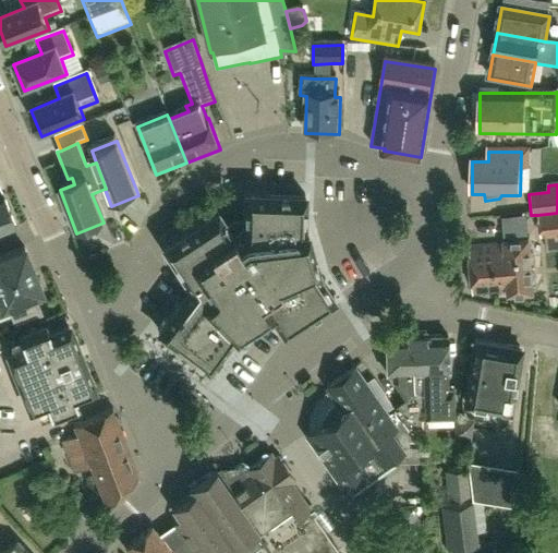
[(304,236),(305,200),(244,196),(243,230),(232,238),(217,215),(164,250),(191,291),(158,334),(209,373),(235,338),(235,340),(271,317),(284,337),(335,303),(316,274),(318,273),(308,235),(304,236)]
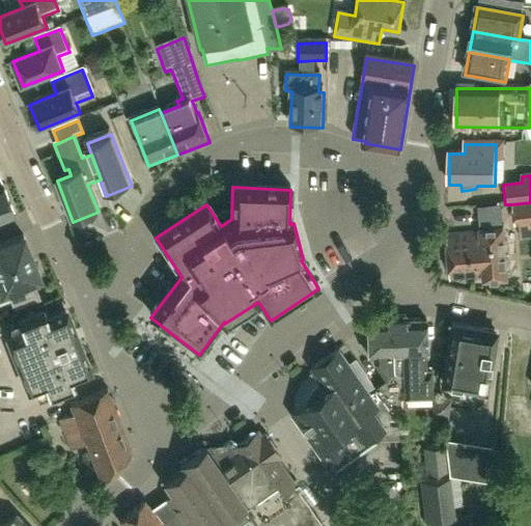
[(0,225),(16,220),(5,194),(0,195),(0,225)]
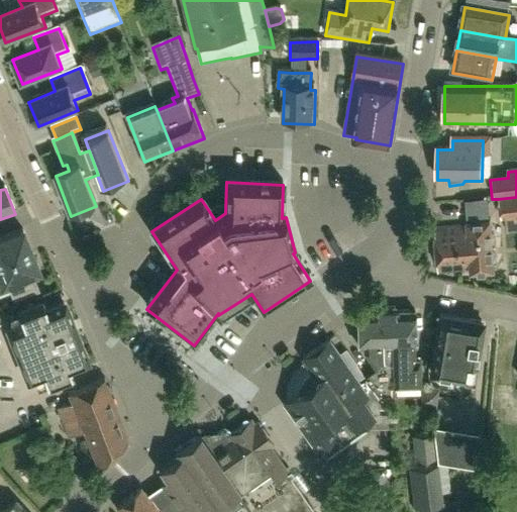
[(516,198),(499,201),(502,220),(516,218),(516,198)]
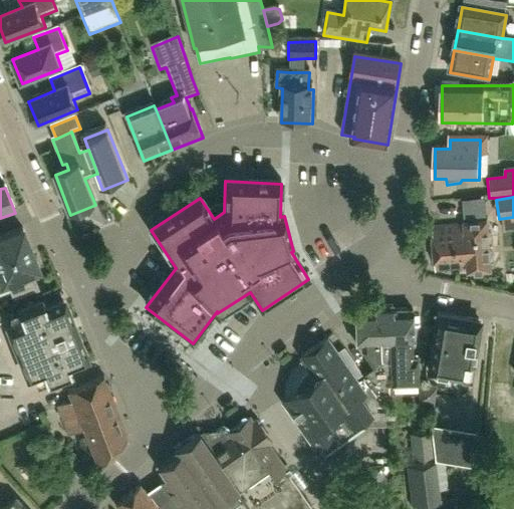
[(493,273),(488,222),(464,224),(465,229),(433,232),(436,274),(468,272),(469,276),(493,273)]
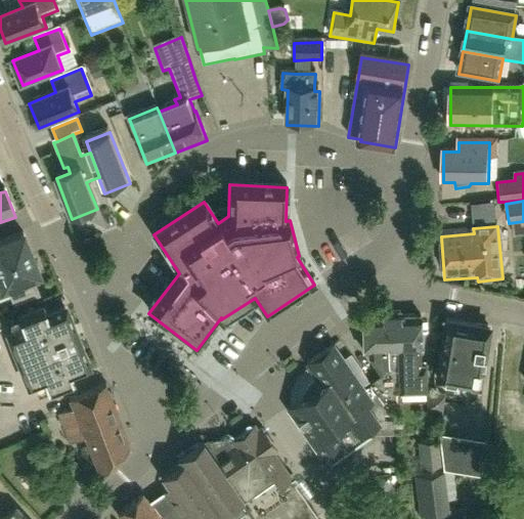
[(14,306),(39,297),(32,280),(40,277),(23,236),(0,245),(0,301),(10,297),(14,306)]
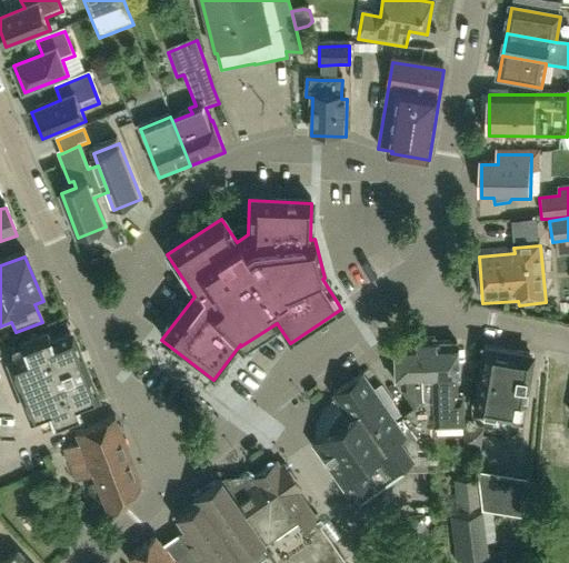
[(10,353),(15,364),(11,365),(11,364),(9,365),(31,420),(32,420),(32,419),(37,418),(42,431),(79,416),(76,408),(95,400),(69,338),(50,345),(47,337),(23,345),(25,348),(10,353)]
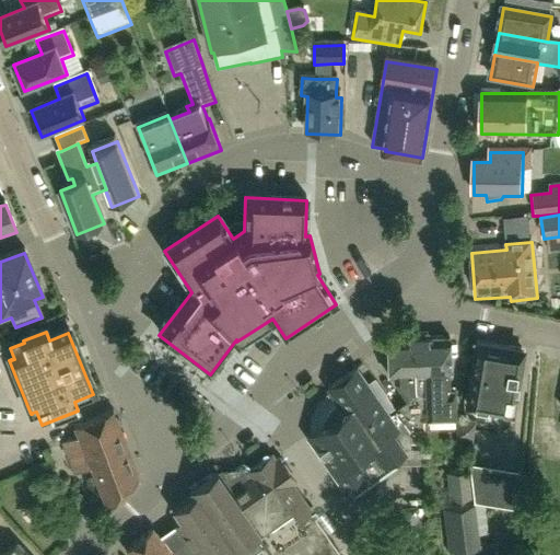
[(427,337),(409,337),(410,343),(410,353),(417,351),(417,362),(430,362),(431,378),(426,378),(426,424),(427,424),(456,423),(456,393),(448,392),(448,378),(450,378),(448,340),(432,342),(427,337)]
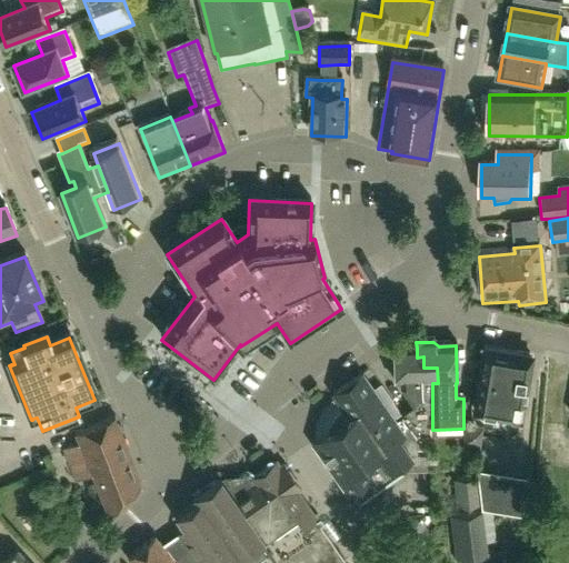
[(433,442),(433,430),(432,430),(432,383),(438,383),(437,368),(423,368),(423,357),(417,358),(417,348),(392,348),(393,385),(399,385),(399,391),(412,410),(401,418),(418,442),(433,442)]
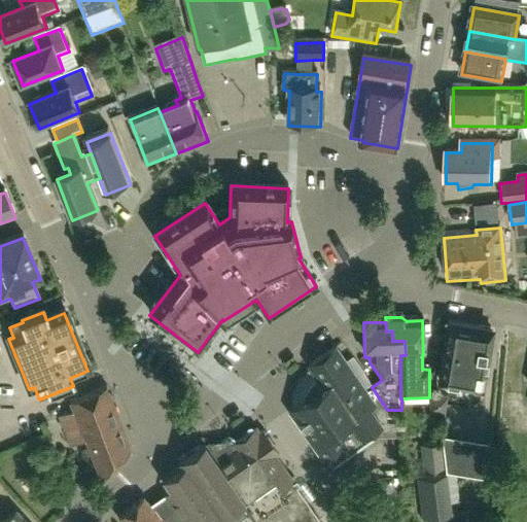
[(481,390),(484,375),(491,332),(449,324),(438,383),(433,413),(445,414),(447,401),(447,402),(448,396),(445,395),(446,384),(481,390)]
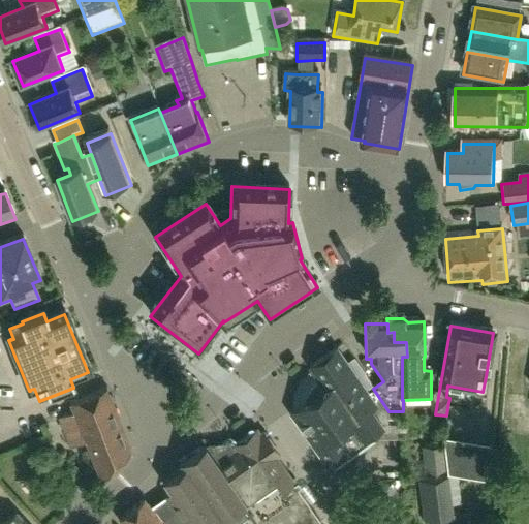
[(373,404),(336,351),(310,370),(317,381),(314,383),(310,388),(306,393),(305,398),(303,403),(303,408),(297,412),(290,417),(323,463),(325,461),(334,472),(377,441),(398,440),(398,419),(393,419),(380,400),(373,404)]
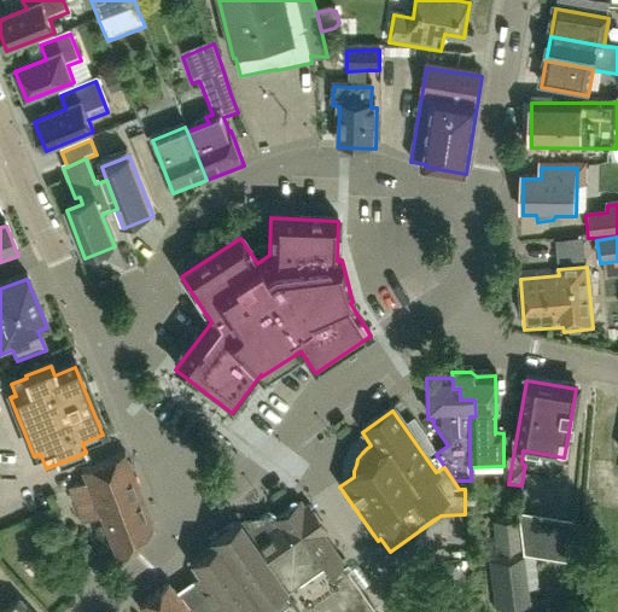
[(153,532),(124,458),(82,476),(87,485),(69,493),(82,529),(101,520),(118,564),(153,532)]
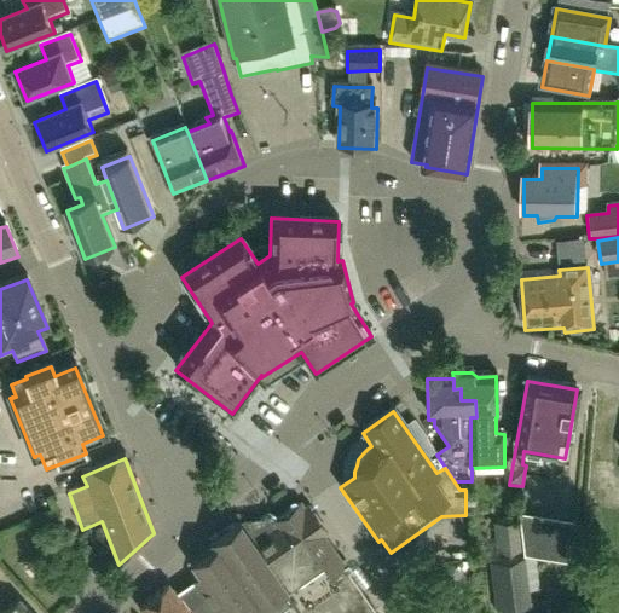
[(374,612),(323,539),(328,537),(310,510),(305,513),(301,507),(277,525),(276,525),(279,531),(255,548),(247,535),(241,526),(217,542),(220,548),(192,568),(201,579),(194,585),(204,601),(197,606),(187,612),(374,612)]
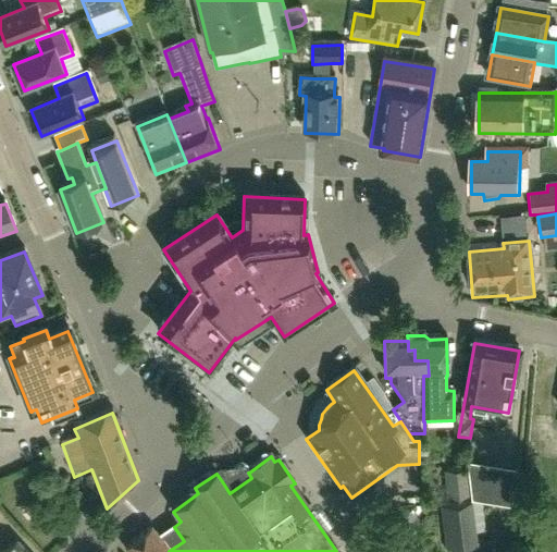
[(483,505),(490,469),(466,465),(466,471),(469,501),(469,503),(483,505)]
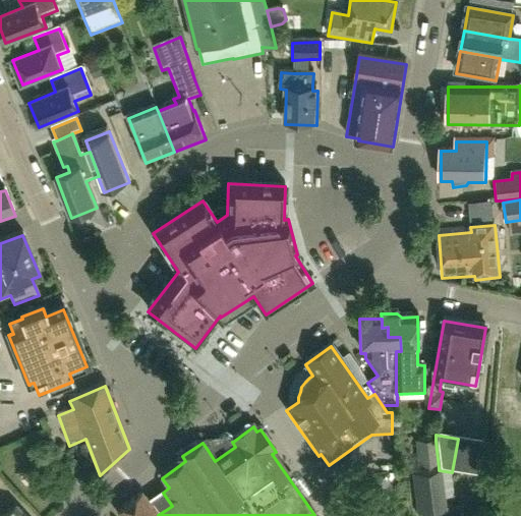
[(232,442),(233,442),(229,436),(208,450),(215,461),(235,447),(232,442)]
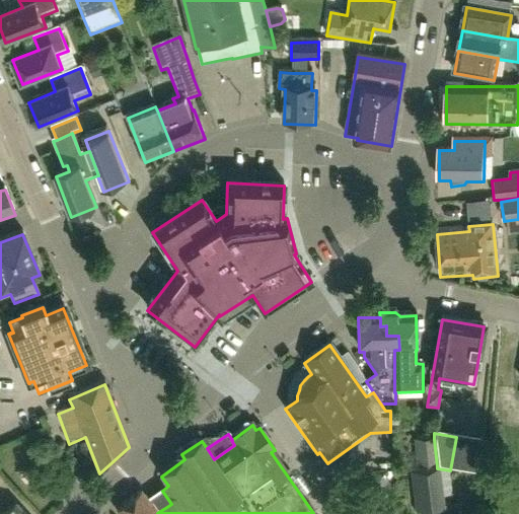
[(462,472),(468,439),(456,437),(450,470),(462,472)]
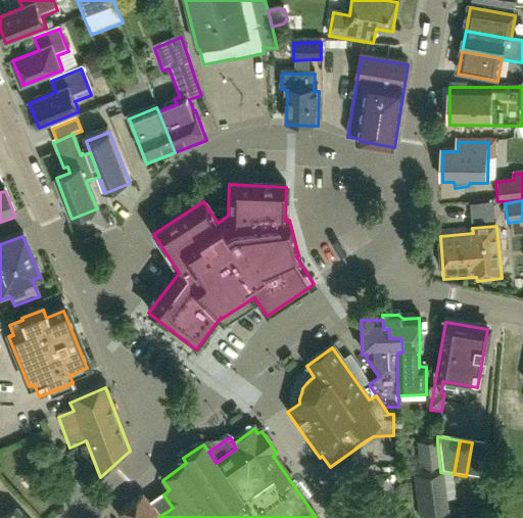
[(437,442),(416,444),(419,472),(440,470),(437,442)]
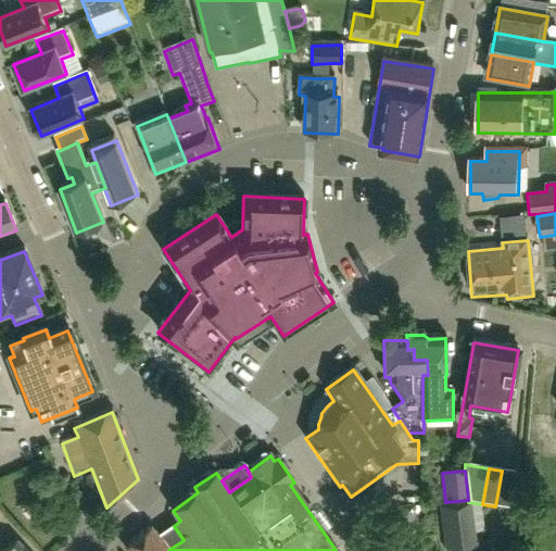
[(495,506),(507,509),(515,473),(502,471),(495,506)]
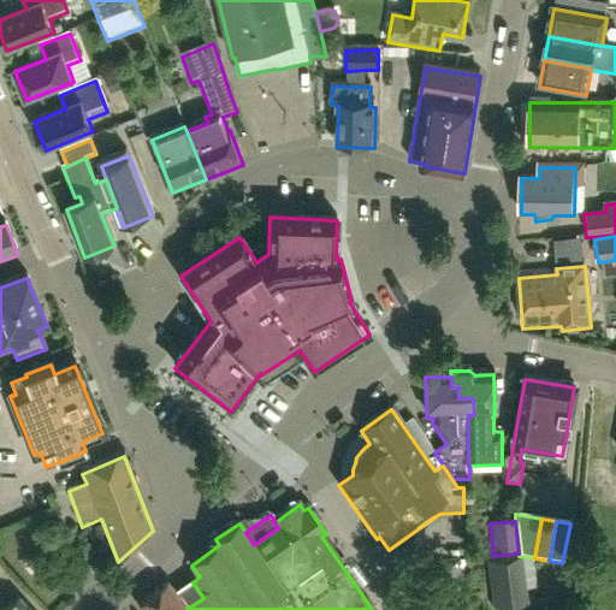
[(526,591),(521,557),(487,562),(493,609),(527,605),(526,591)]
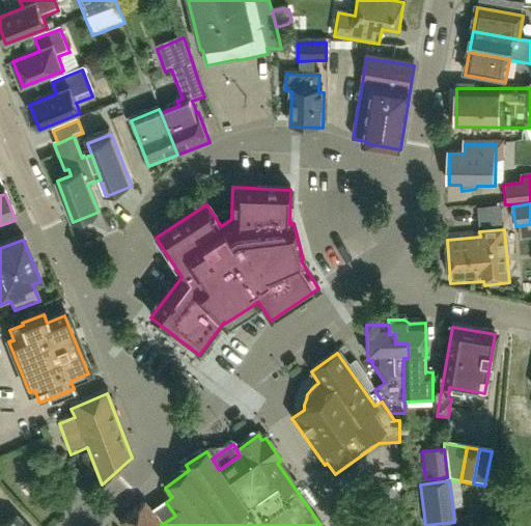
[(161,525),(145,505),(121,525),(161,525)]
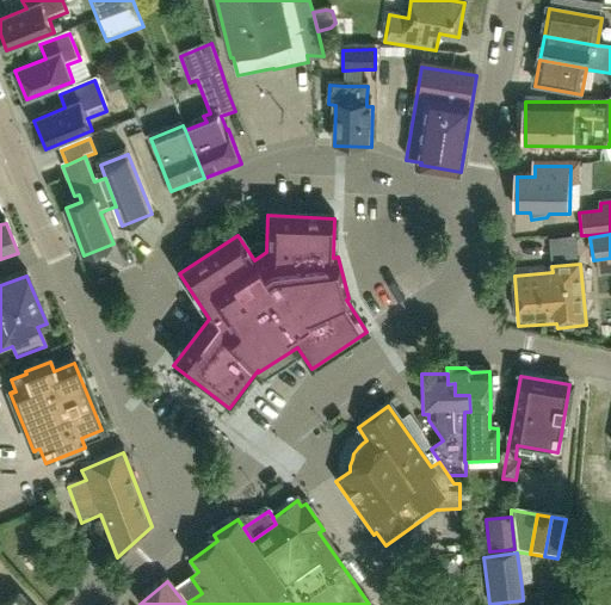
[(592,604),(593,597),(575,594),(573,604),(592,604)]
